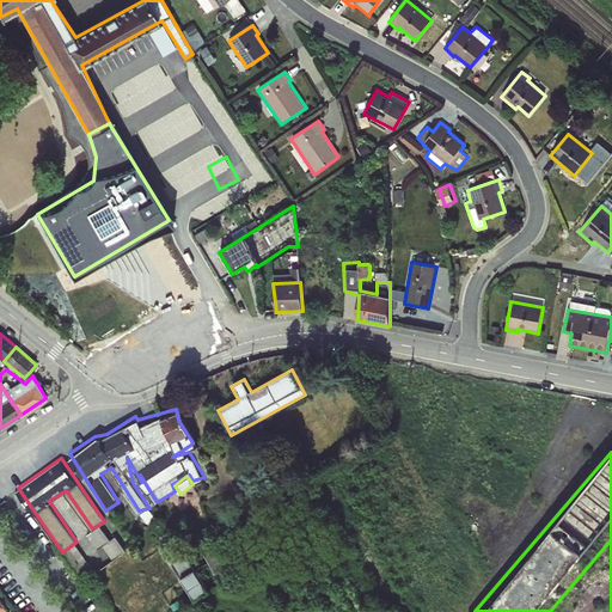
[(66,491),(51,501),(79,543),(68,550),(79,568),(91,560),(98,570),(115,560),(105,544),(98,548),(89,532),(91,531),(66,491)]
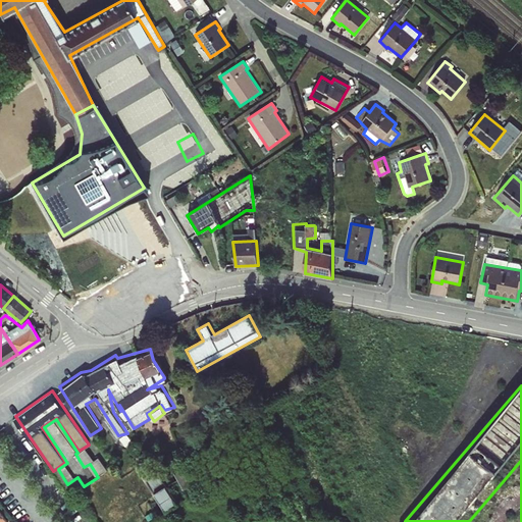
[(76,455),(86,466),(97,458),(88,447),(76,455)]
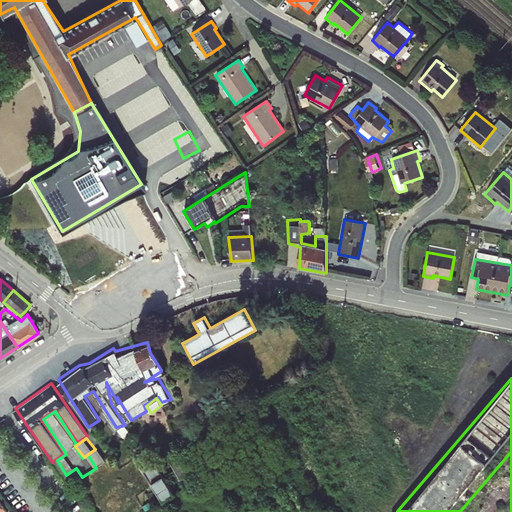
[(89,452),(94,465),(106,461),(102,448),(89,452)]
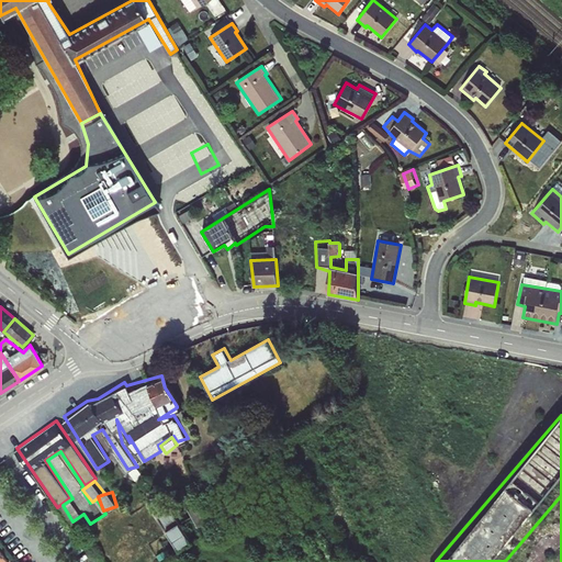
[(156,517),(177,549),(192,540),(171,507),(156,517)]
